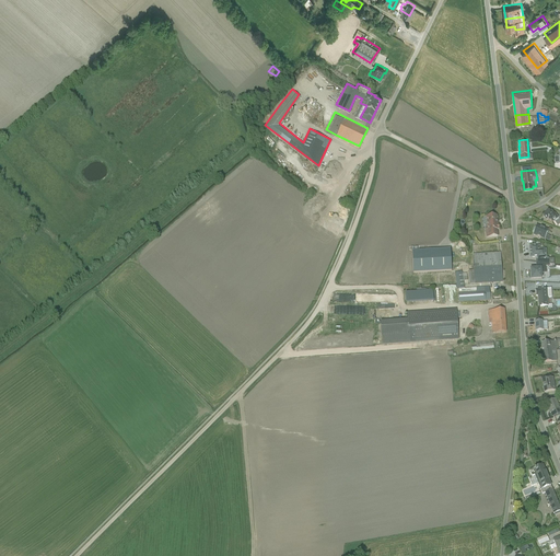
[(549,208),(543,212),(546,217),(547,216),(549,219),(550,218),(551,219),(553,218),(557,222),(559,220),(559,212),(558,215),(555,210),(553,211),(551,209),(550,209),(549,208)]
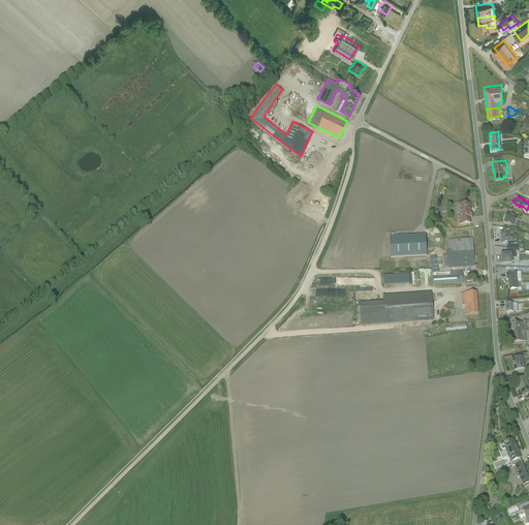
[(469,201),(459,201),(461,212),(458,213),(459,221),(470,220),(469,214),(471,214),(471,213),(471,210),(470,209),(470,208),(469,208),(469,206),(470,206),(470,204),(469,202),(469,201)]
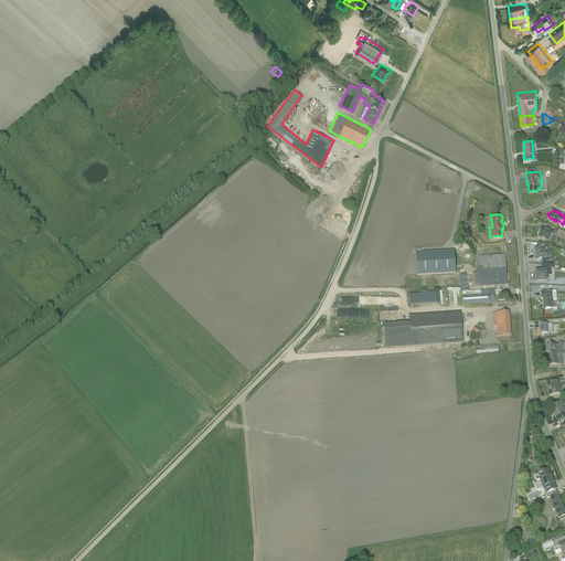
[(553,229),(541,224),(537,233),(550,239),(550,237),(554,240),(555,235),(552,234),(553,231),(553,230),(553,229)]
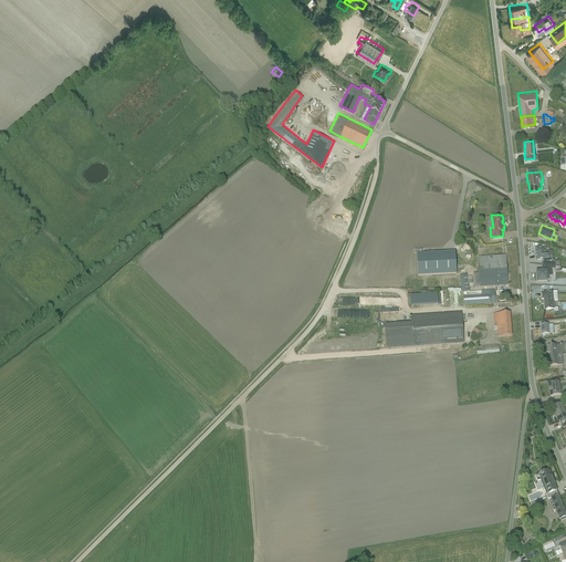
[(541,257),(542,261),(555,263),(561,264),(559,257),(554,258),(554,257),(553,257),(552,248),(545,249),(545,245),(540,245),(540,243),(538,243),(536,243),(535,243),(535,246),(535,255),(538,257),(541,257)]
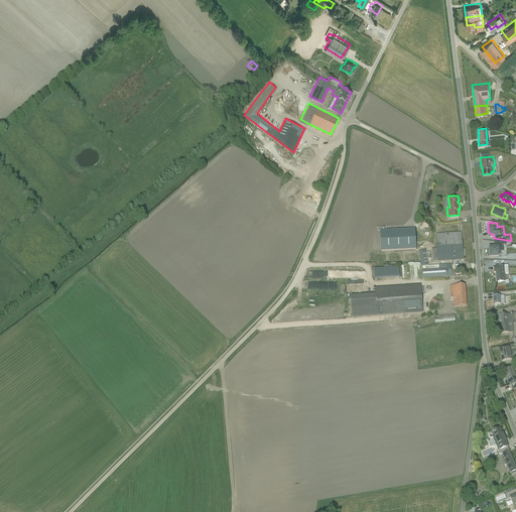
[(416,247),(414,226),(379,228),(381,249),(416,247)]
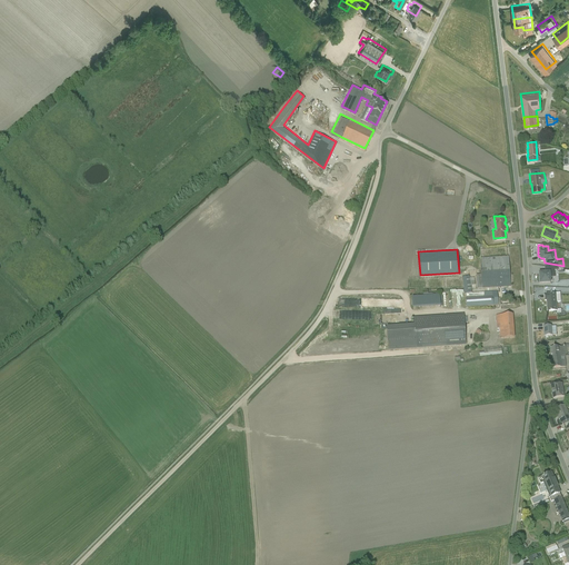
[(476,271),(477,286),(481,285),(481,286),(510,284),(508,254),(480,255),(481,271),(476,271)]
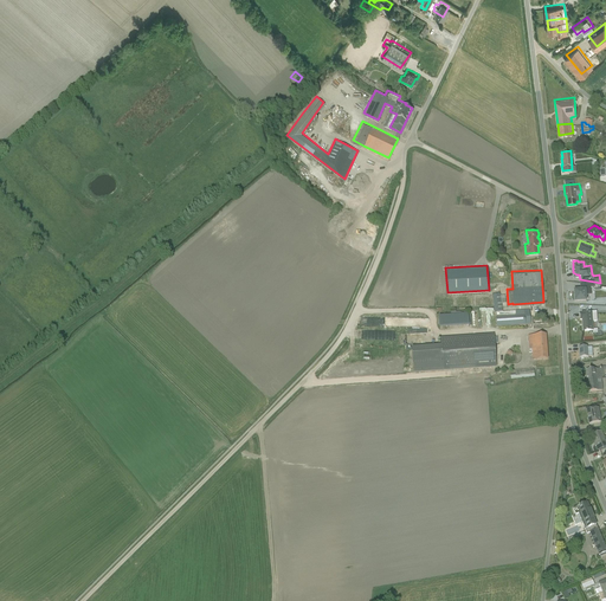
[(594,282),(580,279),(580,286),(574,288),(575,298),(586,297),(586,291),(591,291),(591,284),(594,284),(594,282)]
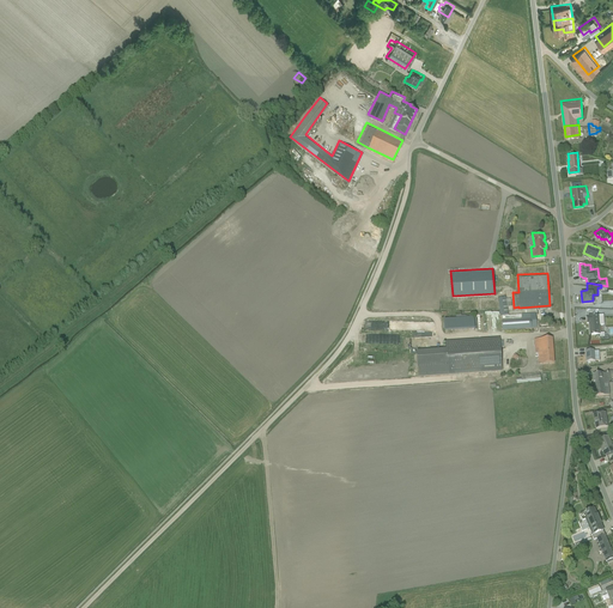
[(505,296),(505,293),(497,296),(501,312),(502,328),(536,326),(536,324),(539,324),(539,317),(536,317),(535,310),(508,312),(507,304),(511,303),(510,296),(505,296)]
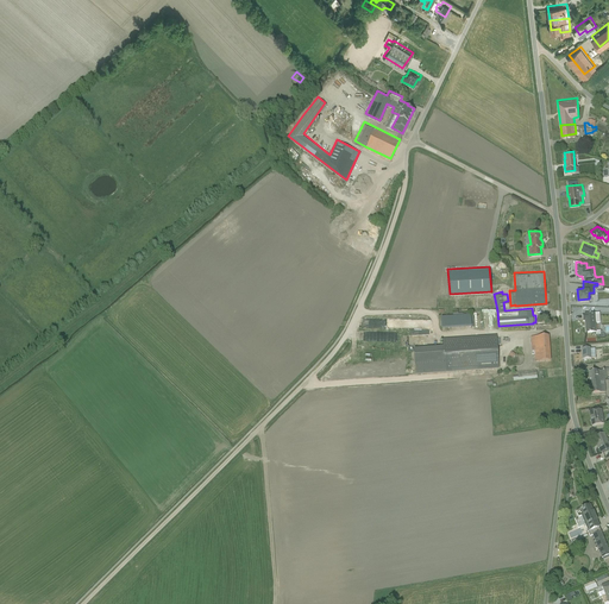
[(458,313),(449,314),(449,309),(440,309),(441,326),(471,323),(471,320),(473,319),(473,312),(469,313),(469,309),(458,310),(458,313)]
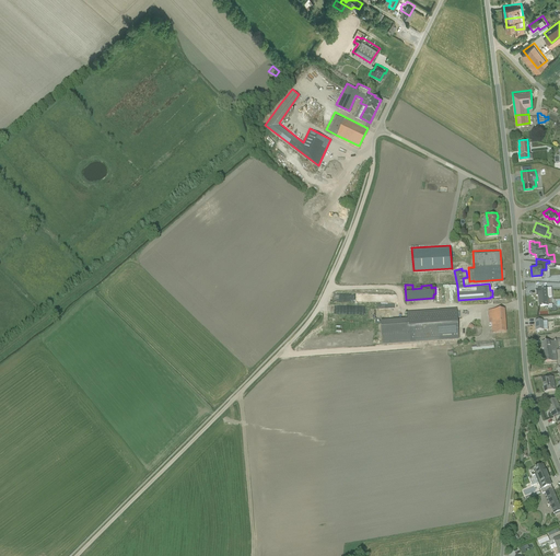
[(550,285),(536,286),(536,292),(538,292),(538,304),(548,302),(548,294),(551,294),(550,285)]
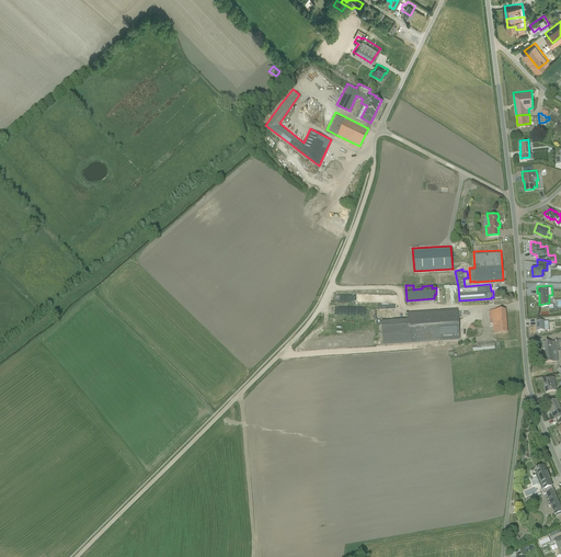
[(382,343),(459,338),(457,307),(408,310),(408,317),(381,319),(382,343)]
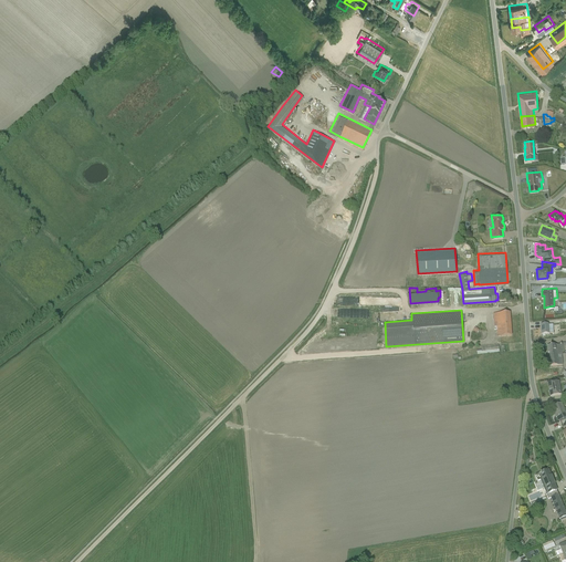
[(510,310),(493,311),(494,328),(496,328),(498,334),(512,333),(510,310)]
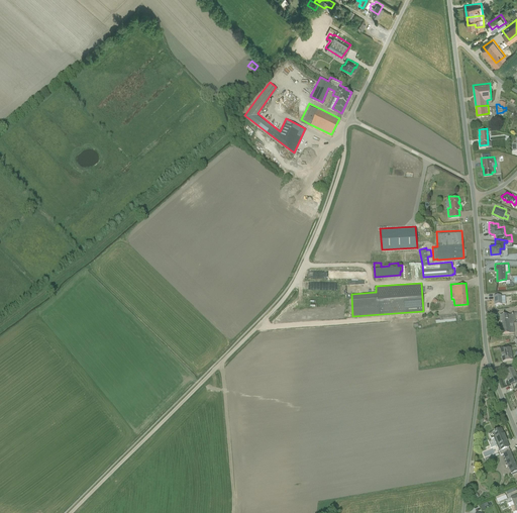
[(499,313),(501,331),(514,330),(513,318),(515,318),(515,312),(507,312),(507,311),(500,312),(500,313),(499,313)]
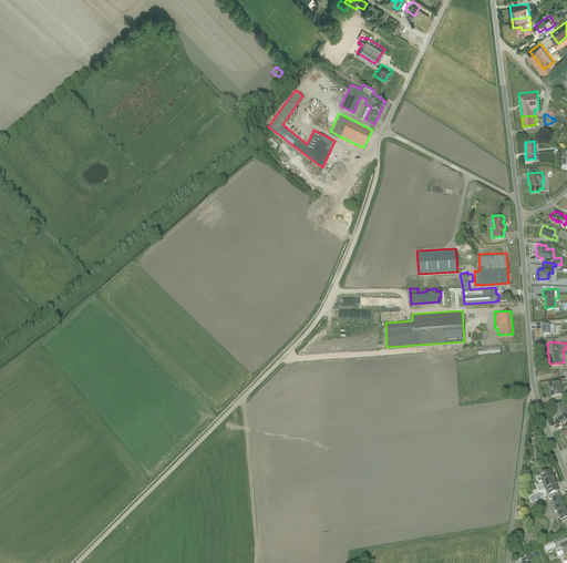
[(500,343),(477,345),(477,352),(500,350),(500,343)]
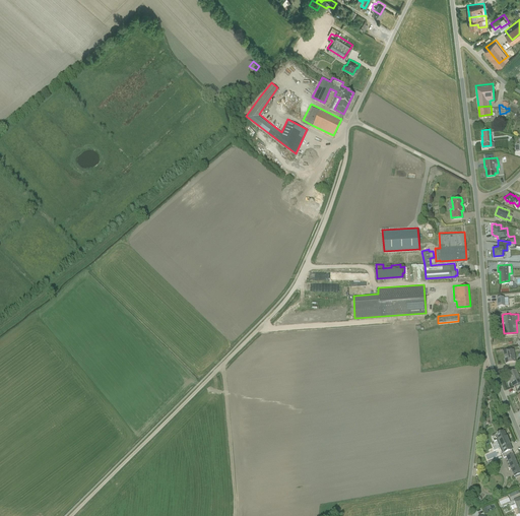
[(503,348),(506,361),(516,360),(514,347),(503,348)]
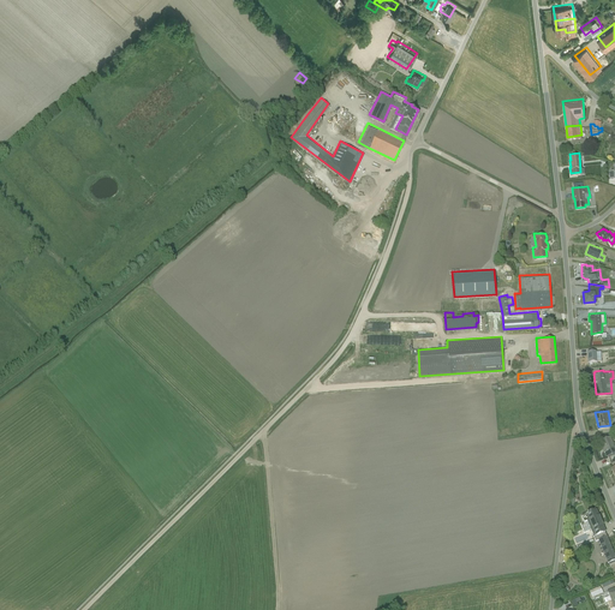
[(607,454),(614,450),(614,446),(610,434),(601,437),(607,454)]
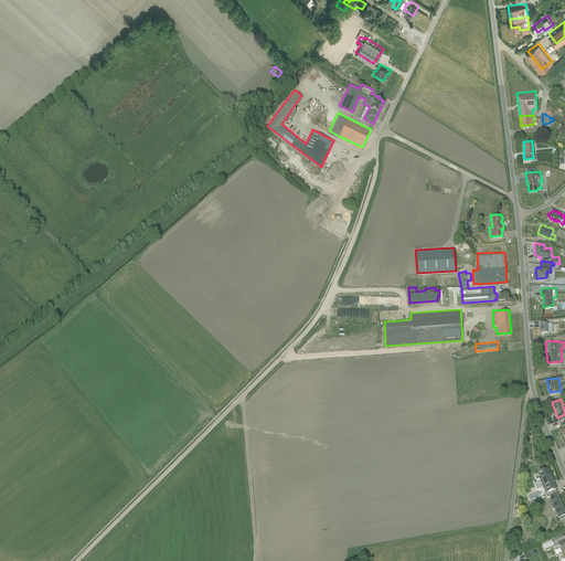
[(560,516),(564,514),(564,508),(557,489),(557,490),(555,487),(556,487),(547,466),(534,472),(536,477),(540,476),(545,489),(544,489),(544,491),(545,491),(547,495),(550,494),(557,515),(558,515),(560,516)]
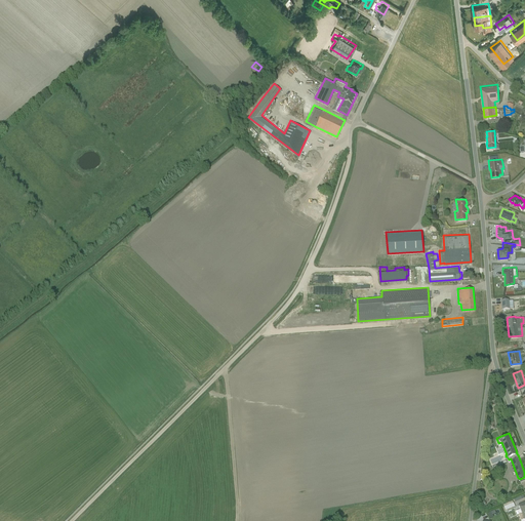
[(513,497),(502,503),(505,508),(515,504),(513,497)]
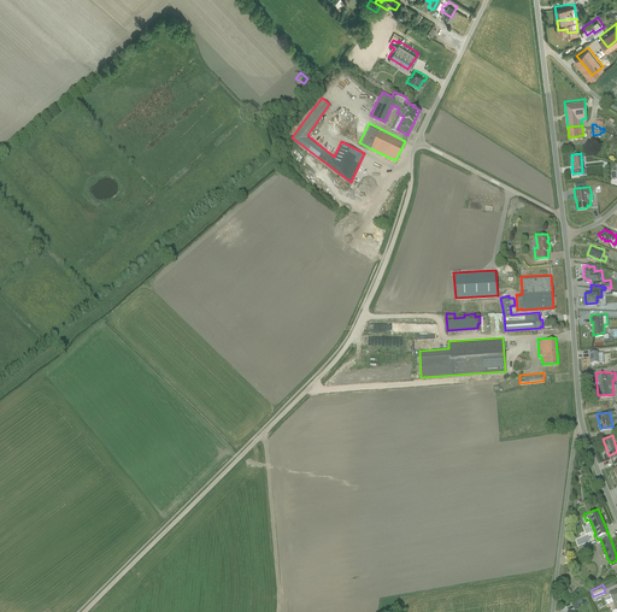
[(576,598),(573,600),(575,606),(580,604),(579,601),(582,599),(581,596),(577,598),(576,598)]
